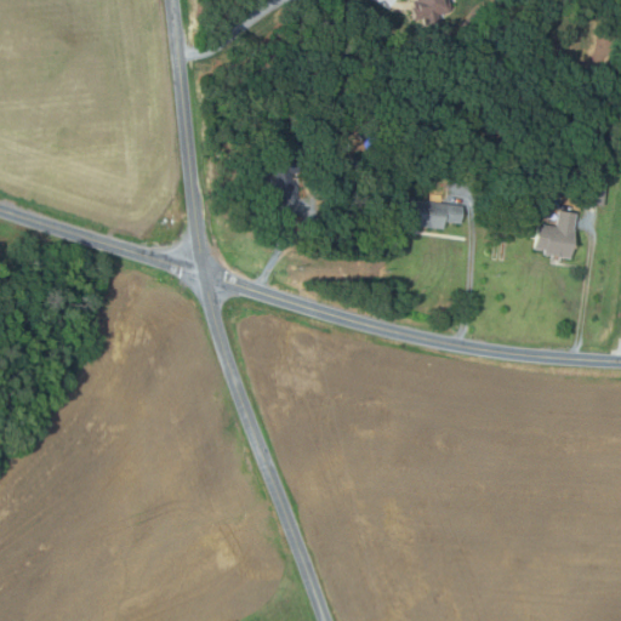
[(450,0),(453,7),(450,12),(439,13),(440,22),(427,23),(427,18),(415,18),(411,0),(450,0)]
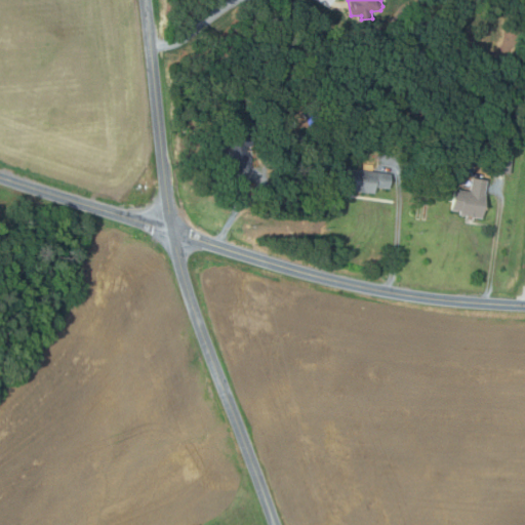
[(308,119),(303,113),(310,107),(315,113),(308,119)]
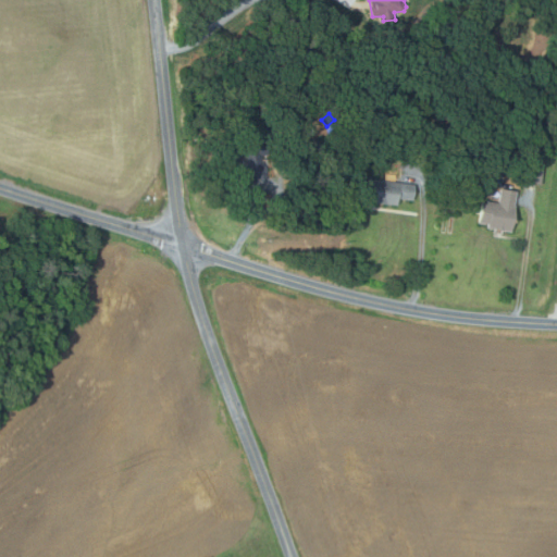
[(320,138),(329,149),(322,156),(313,145),(320,138)]
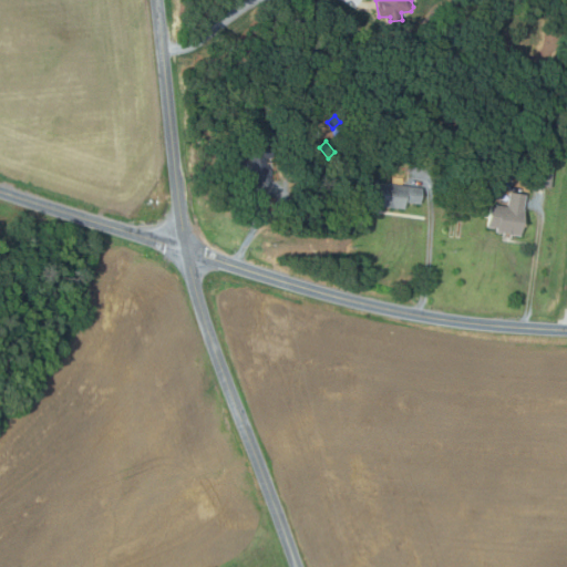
[(248,187),(245,163),(239,164),(237,150),(274,144),(275,156),(268,157),(272,184),(248,187)]
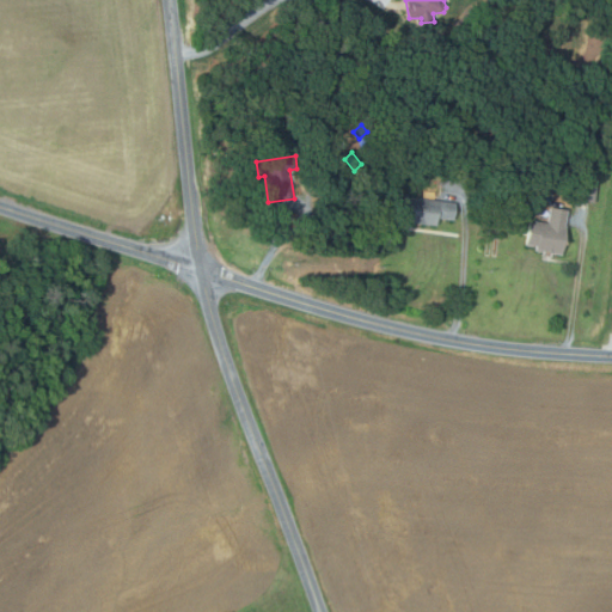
[(567,161),(565,175),(555,173),(555,160),(567,161)]
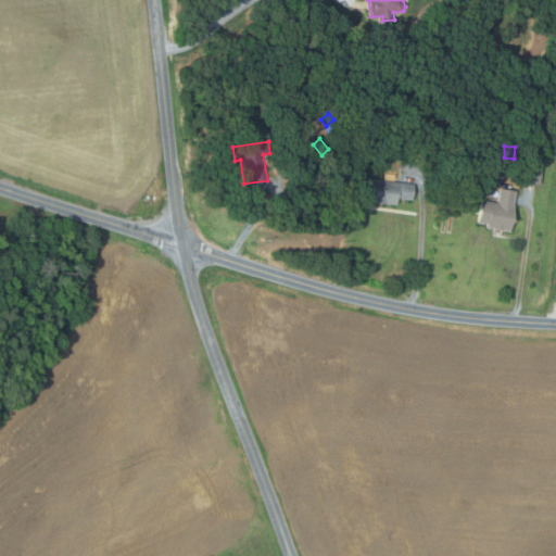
[(397,203),(361,200),(363,178),(416,184),(414,200),(397,199),(397,203)]
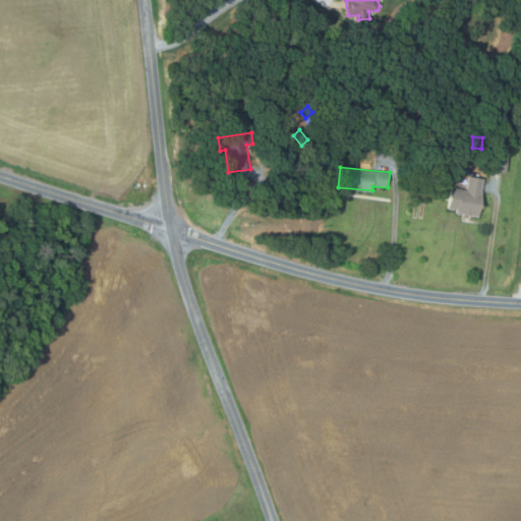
[(480,217),(458,214),(458,211),(450,210),(452,187),(468,189),(470,176),(484,178),(480,217)]
